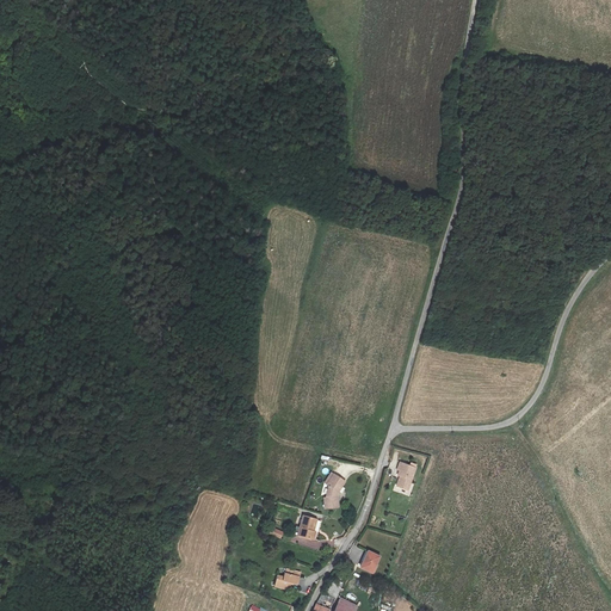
[(417,468),(400,462),(397,469),(400,470),(399,475),(402,476),(401,480),(400,479),(397,486),(408,489),(417,468)]
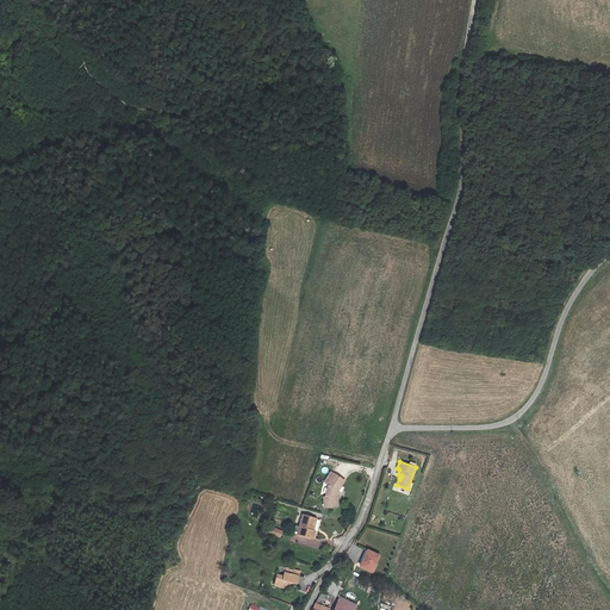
[(338,490),(344,480),(332,473),(327,484),(328,484),(325,497),(323,497),(325,508),(338,506),(337,496),(338,490)]
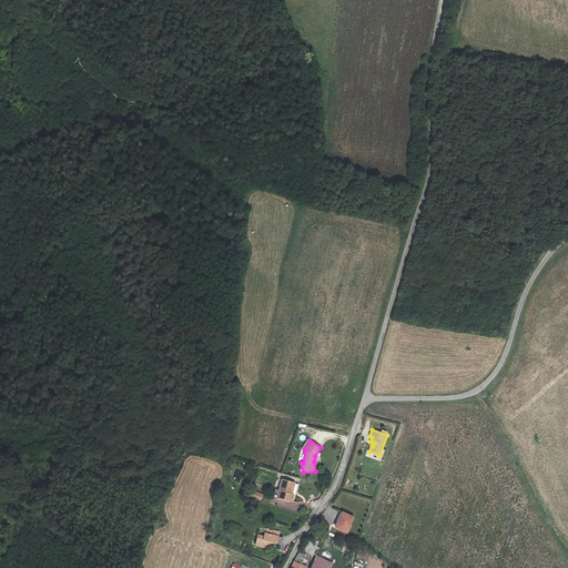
[(294,483),(283,479),(280,492),(274,490),(272,497),(292,503),(294,496),(291,495),(294,483)]
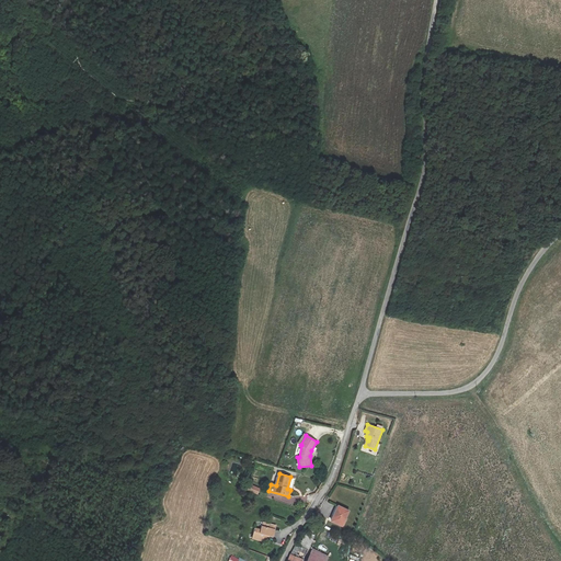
[(252,485),(250,491),(258,494),(261,490),(252,485)]
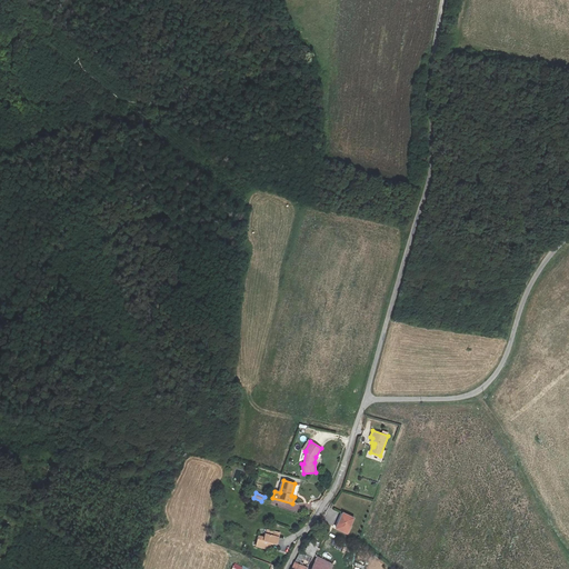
[(343,513),(337,529),(348,535),(355,519),(343,513)]
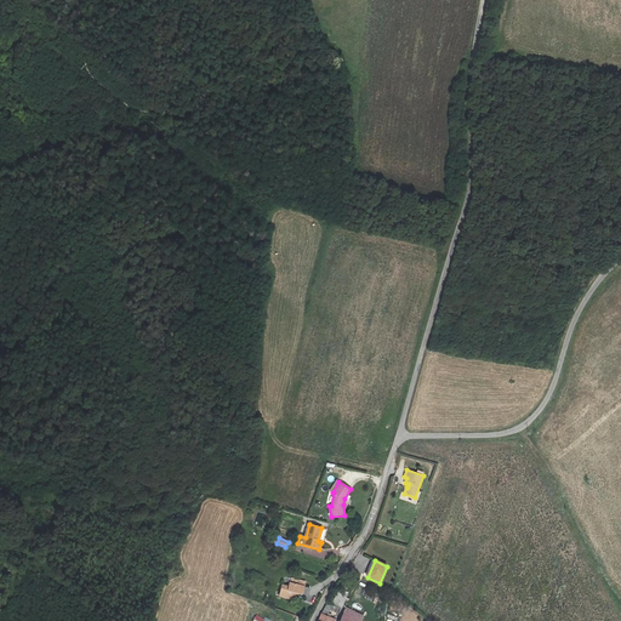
[(306,587),(307,582),(291,579),(289,587),(283,585),(279,596),(291,599),(291,598),(295,598),(295,594),(297,594),(298,593),(303,594),(305,587),(306,587)]
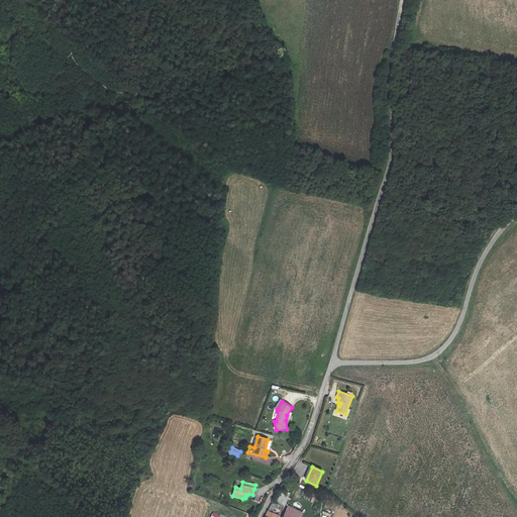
[(275,509),(281,512),(290,494),(280,489),(271,507),(269,512),(273,513),(275,509)]
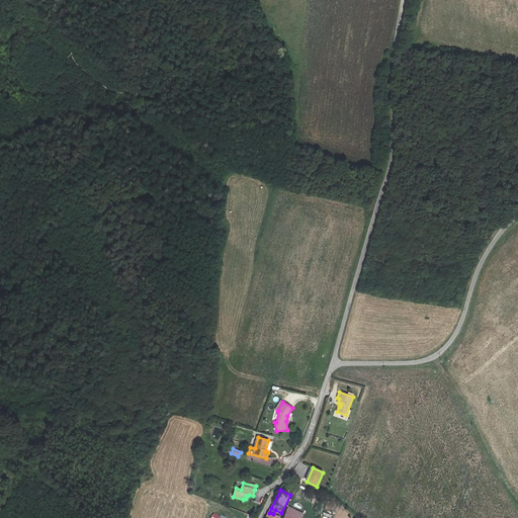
[(289,508),(284,517),(301,517),(304,514),(289,508)]
